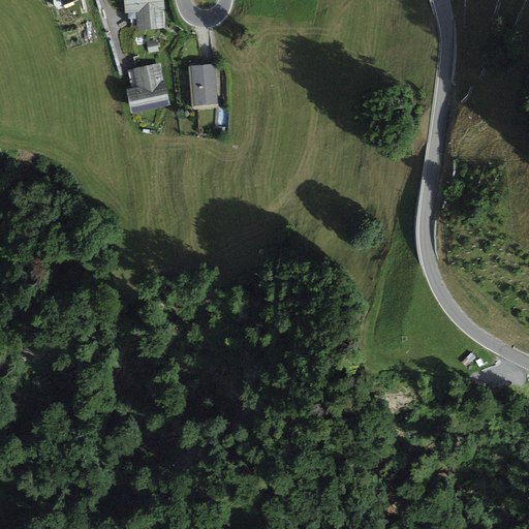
[(163,0),(123,0),(124,14),(130,13),(131,27),(137,26),(138,31),(166,29),(163,0)]
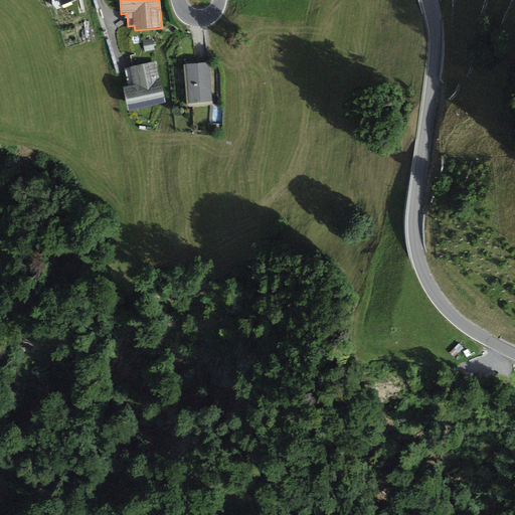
[(152,39),(142,41),(145,52),(155,50),(152,39)]
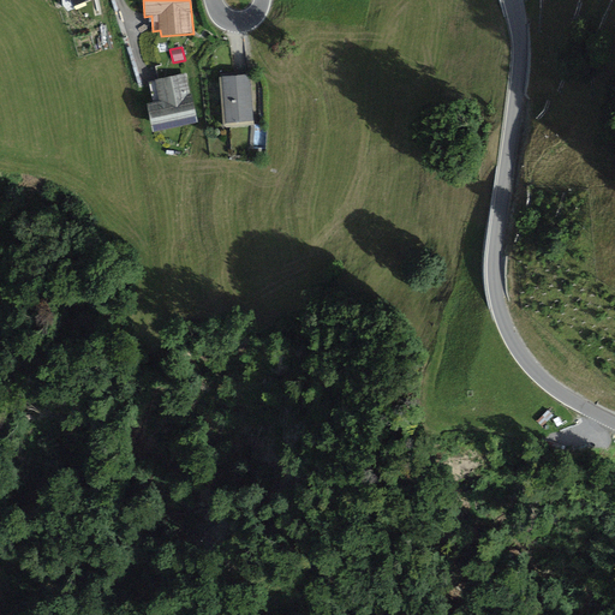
[(186,73),(154,81),(159,102),(147,105),(154,133),(198,124),(186,73)]
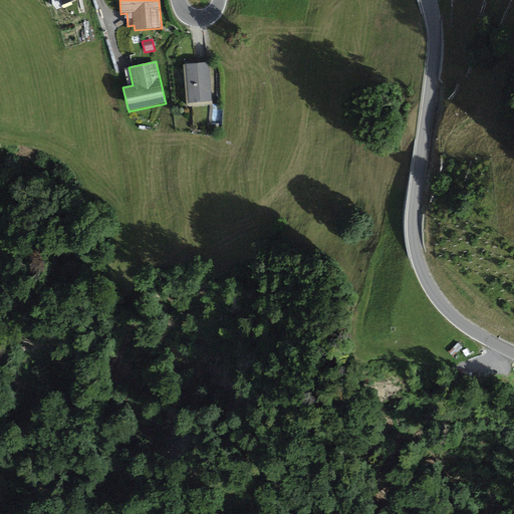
[(209,63),(185,65),(189,103),(212,101),(209,63)]
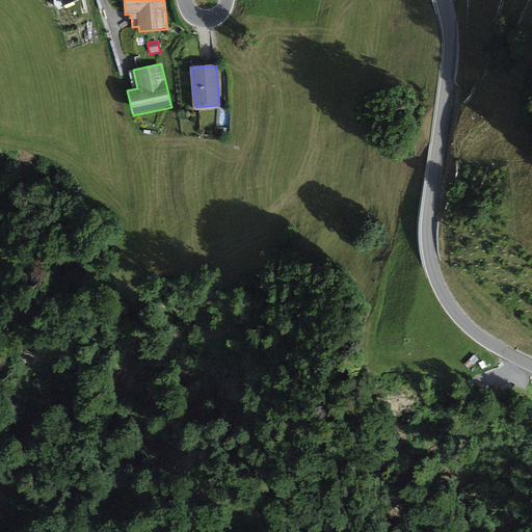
[(508,384),(507,375),(495,376),(496,386),(508,384)]
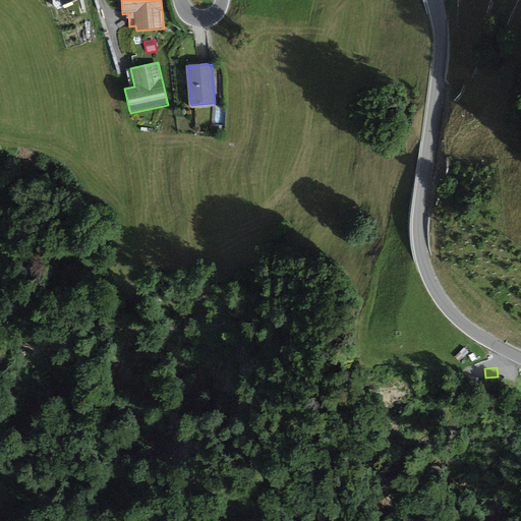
All buildings are outlined.
